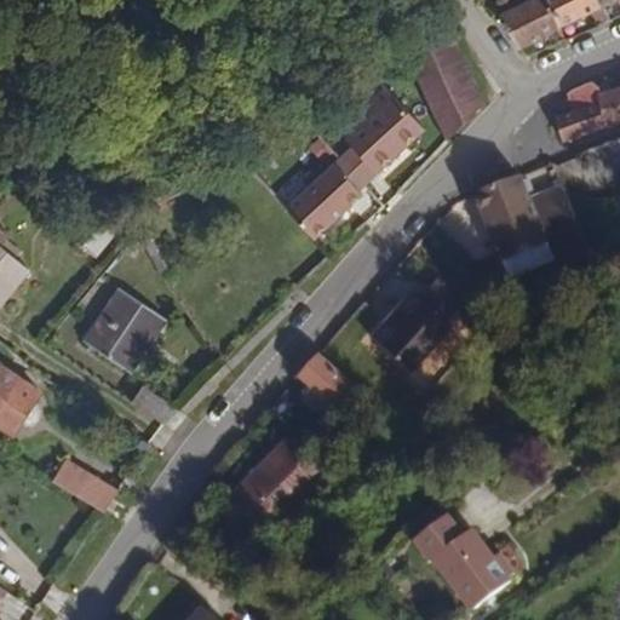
[(560,28),(546,0),(523,0),(504,9),(523,45),(560,28)]
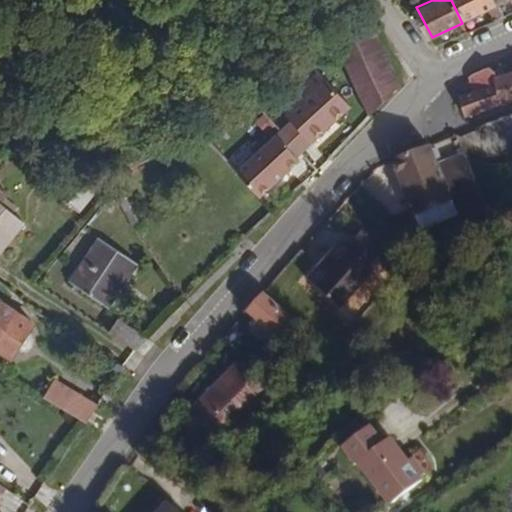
[(498,6),(495,0),(451,0),(462,23),(488,11),(498,6)]
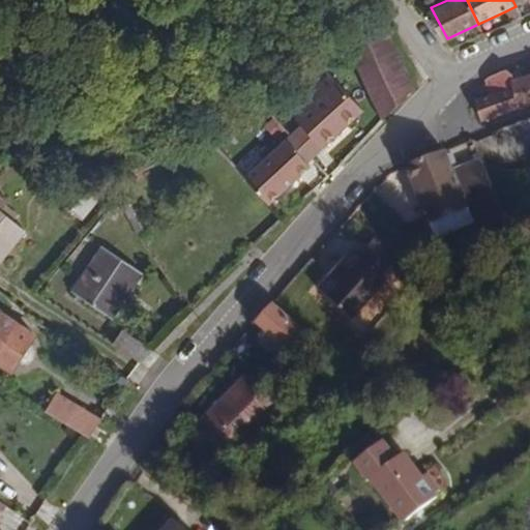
[(520,18),(516,6),(505,11),(510,22),(520,18)]
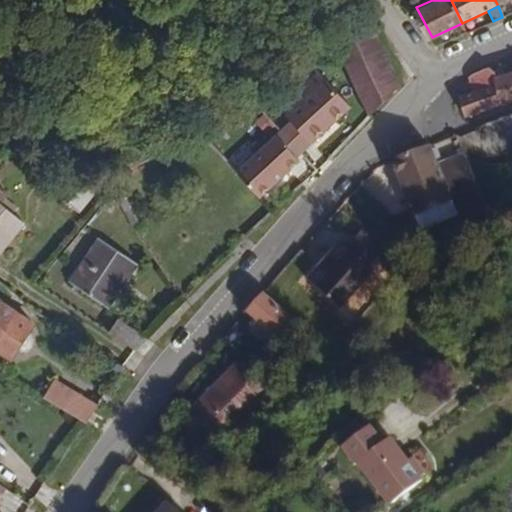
[(395,74),(376,33),(348,49),(368,89),(395,74)]
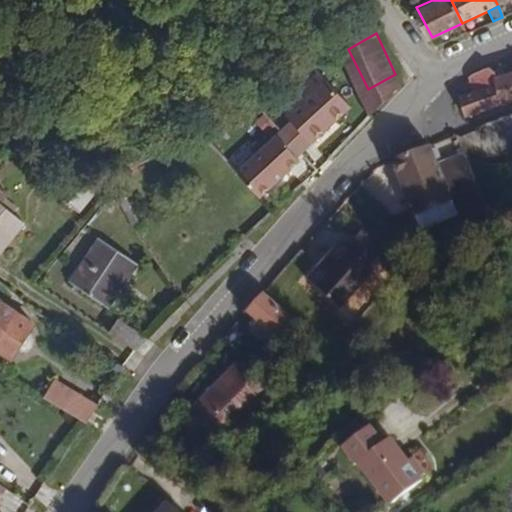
[(368,89),(348,49),(341,54),(360,94),(368,89)]
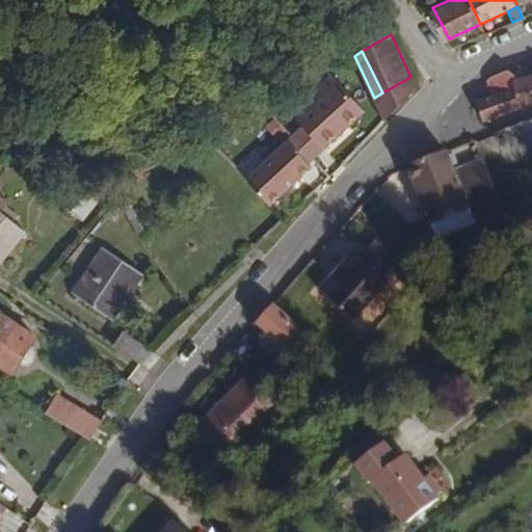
[(511,80),(510,76),(500,72),(489,76),(496,100),(478,108),(481,117),(500,111),(519,107),(511,80)]
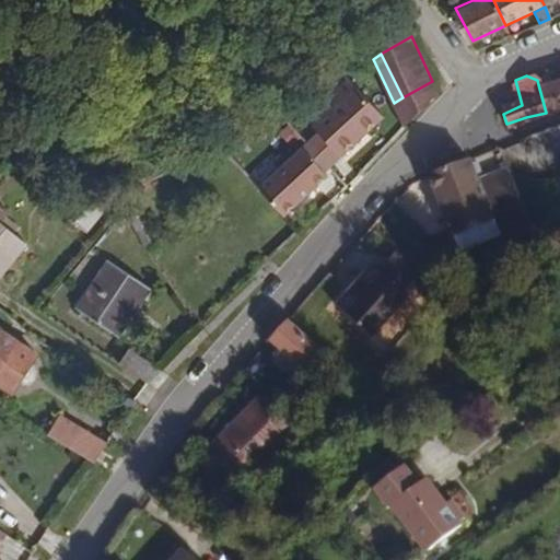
[(559,109),(559,79),(538,84),(546,113),(559,109)]
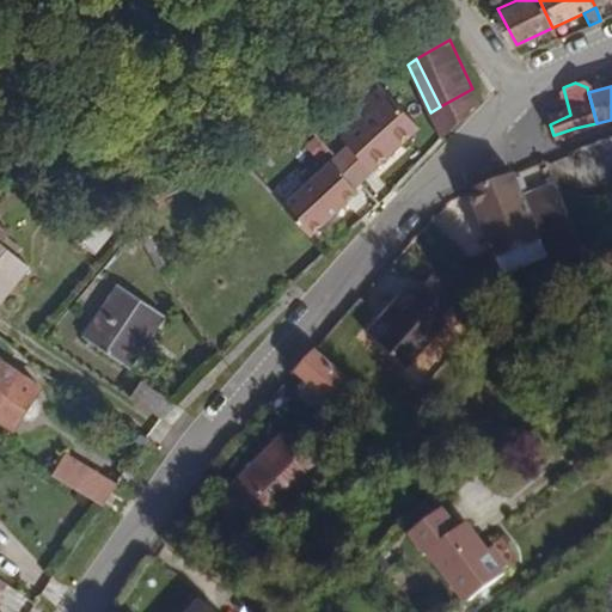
[(442,138),(481,106),(472,89),(440,106),(430,112),(442,138)]
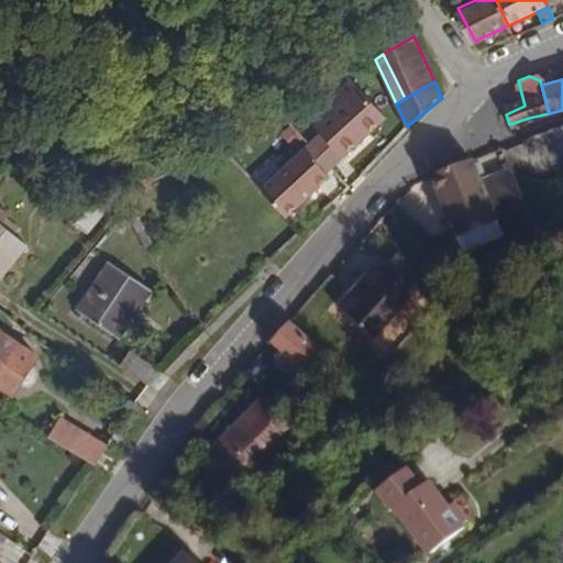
[(387,118),(365,92),(308,144),(302,147),(327,174),(331,169),(387,118)]
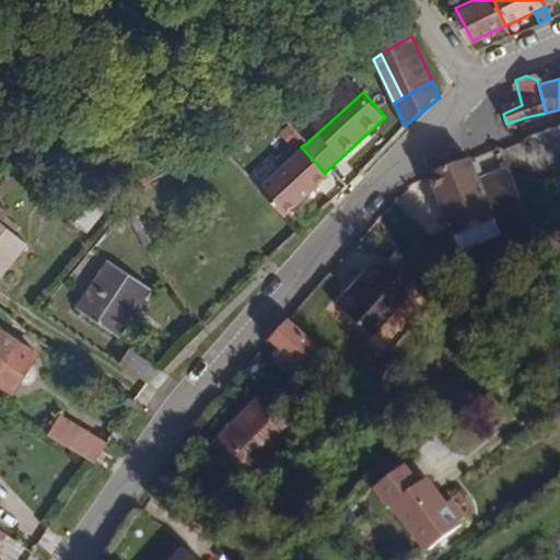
[(288,147),(299,137),(287,124),(276,133),(288,147)]
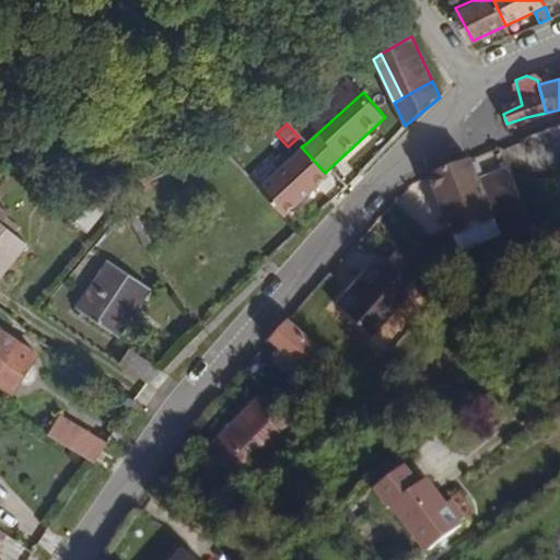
[(325,173),(301,147),(281,165),(257,188),(283,217),(328,176),(325,173)]
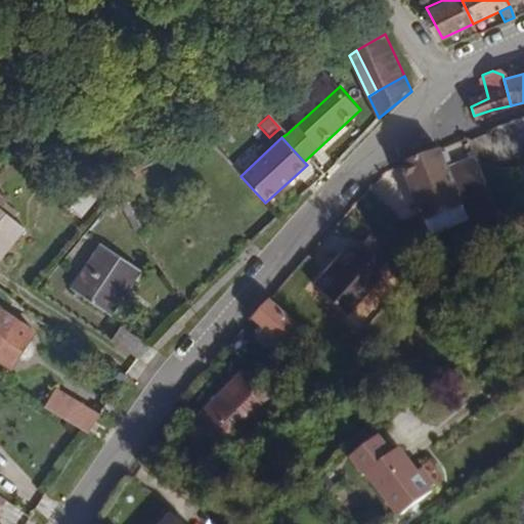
[(487,194),(477,164),(449,174),(440,149),(439,145),(401,160),(403,165),(424,218),(487,194)]
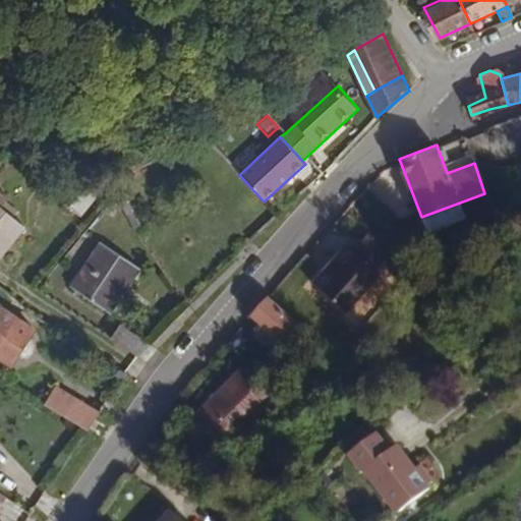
[(79,218),(95,198),(76,184),(61,204),(79,218)]
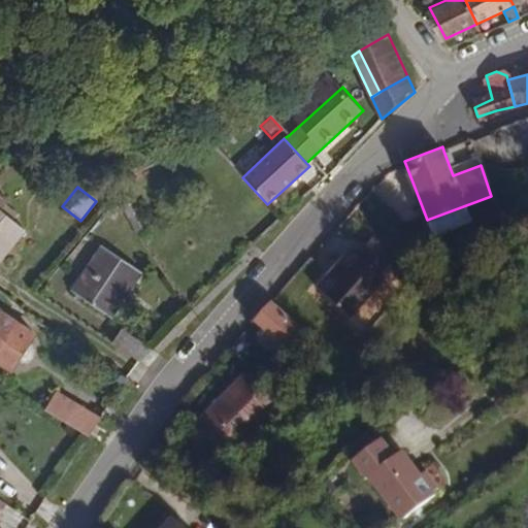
[(20,215),(0,198),(0,262),(26,232),(13,222),(20,215)]
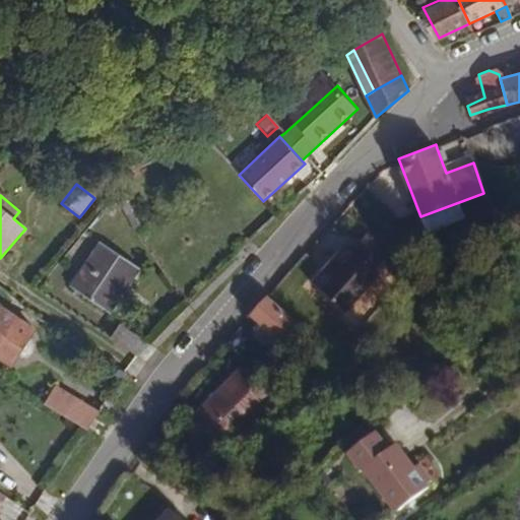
[(142,269),(99,240),(67,285),(111,315),(142,269)]
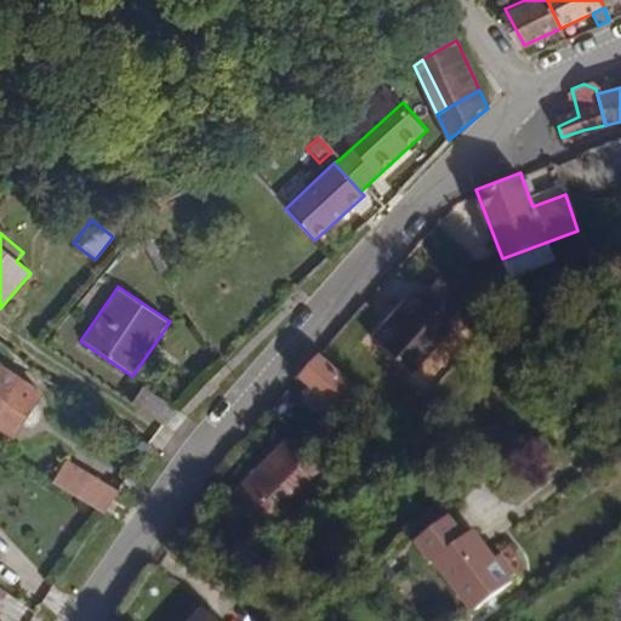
[(406,372),(450,330),(411,292),(398,306),(385,320),(369,335),(406,372)]
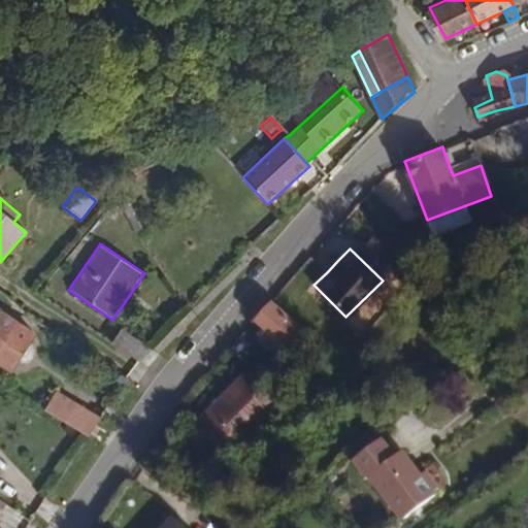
[(327,272),(338,260),(334,256),(322,267),(327,272)]
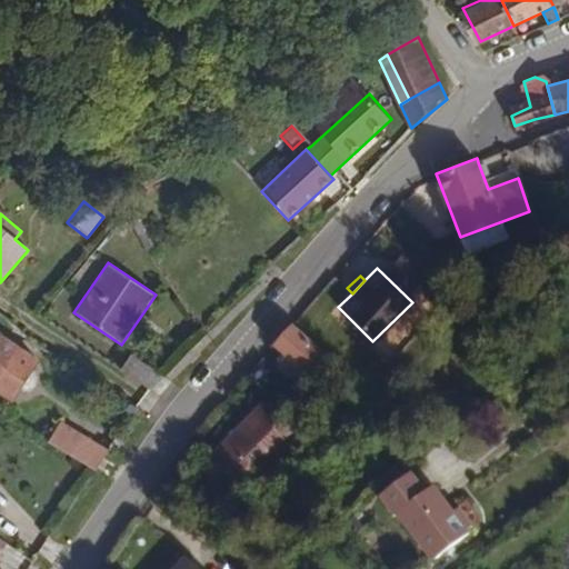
[(320,349),(293,325),(270,348),(279,357),(289,366),(297,373),(320,349)]
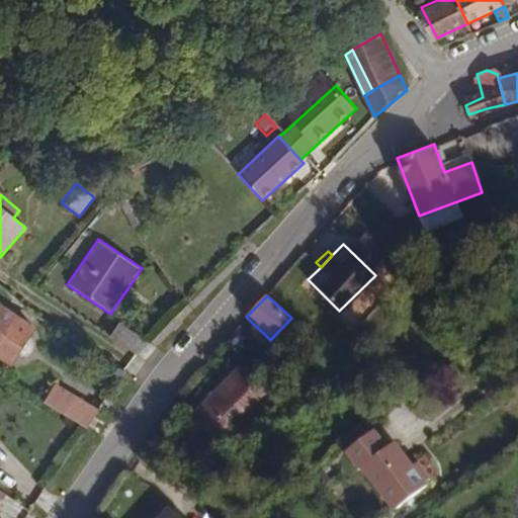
[(0,304),(0,359),(10,366),(36,328),(0,304)]
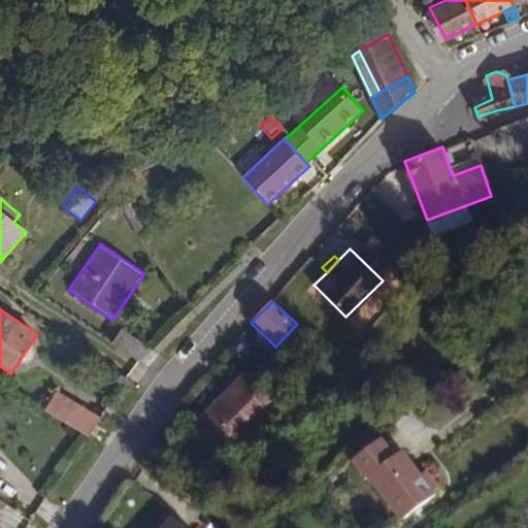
[(147,345),(122,328),(113,340),(139,359),(147,345)]
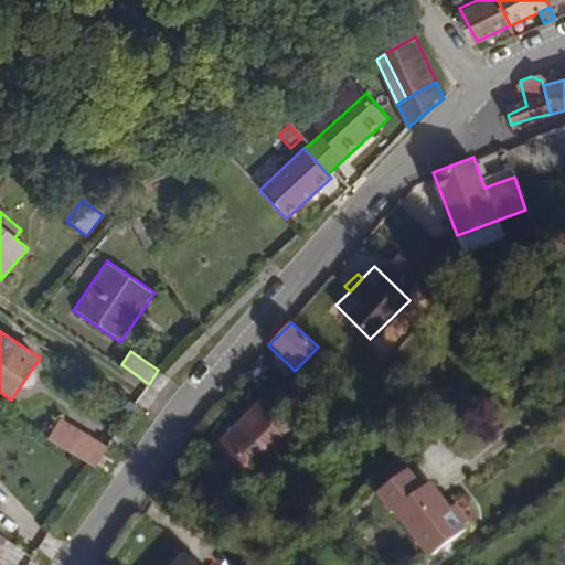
[(287,363),(277,354),(272,360),(280,370),(287,363)]
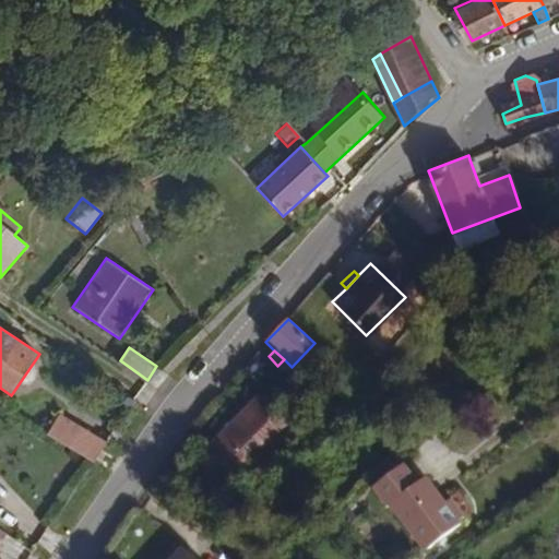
[(246,435),(264,416),(247,397),(226,418),(246,435)]
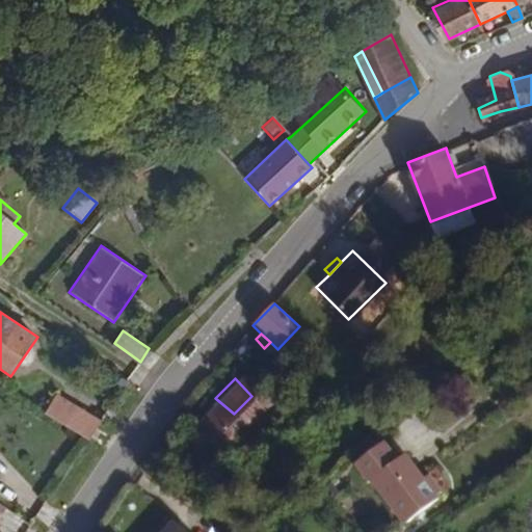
[(67,425),(78,408),(56,394),(45,410),(67,425)]
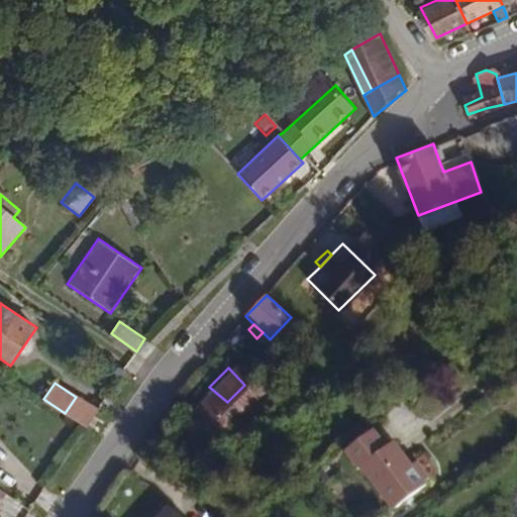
[(202,427),(227,402),(209,387),(185,412),(202,427)]
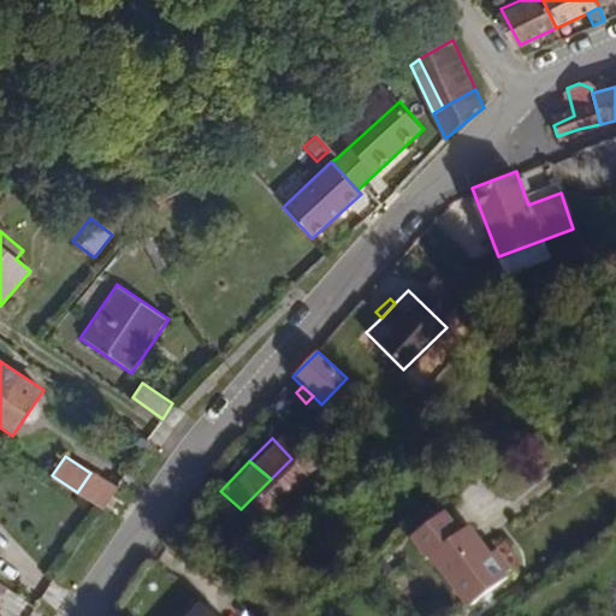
[(104,509),(117,490),(90,473),(77,492),(104,509)]
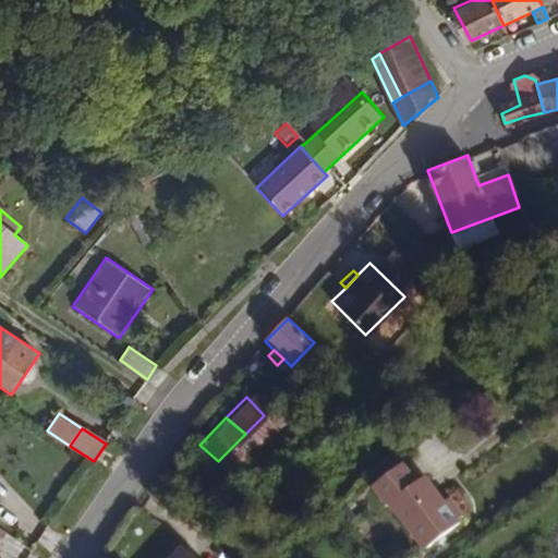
[(405,463),(374,486),(387,505),(390,502),(425,549),(462,523),(428,475),(420,482),(405,463)]
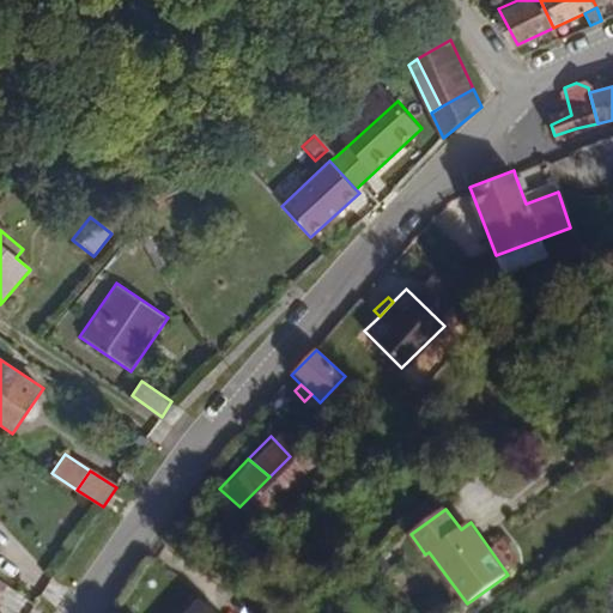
[(218,612),(200,596),(189,608),(184,612),(218,612)]
